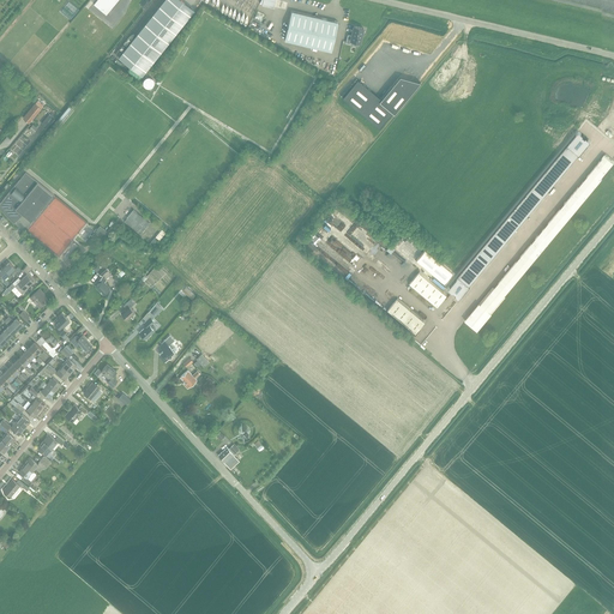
[(95,0),(92,4),(106,14),(114,5),(118,0),(95,0)]
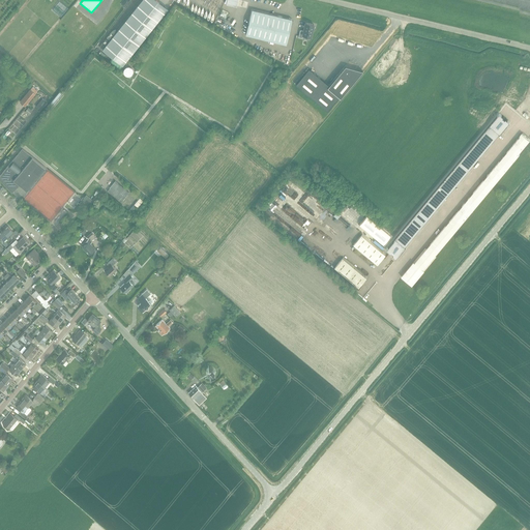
[(122,65),(168,8),(156,0),(141,0),(102,49),(122,65)]
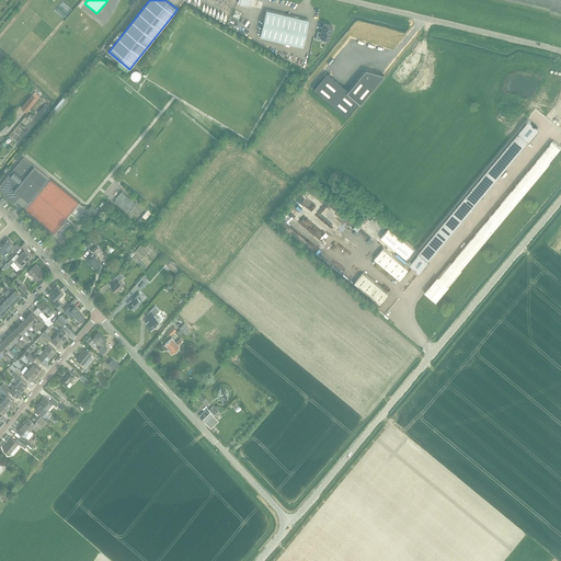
[(65,18),(72,9),(63,1),(56,11),(65,18)]
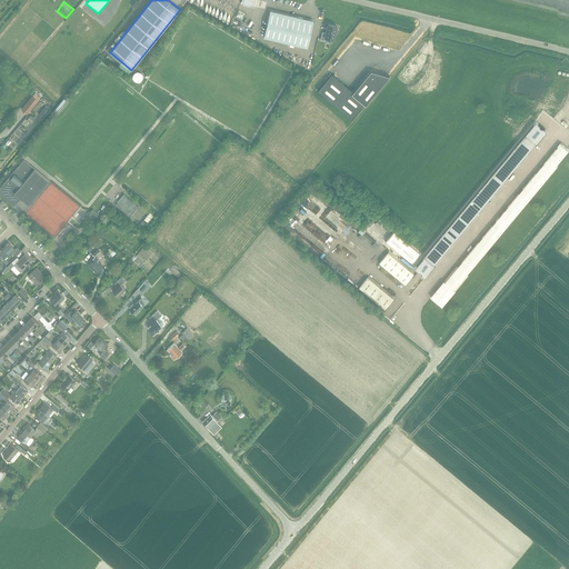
[(239,10),(235,17),(242,21),(246,15),(239,10)]
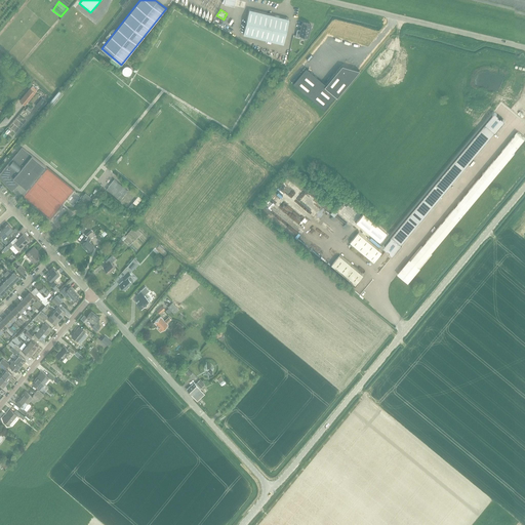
[(283,44),(289,19),(249,9),(243,35),(283,44)]
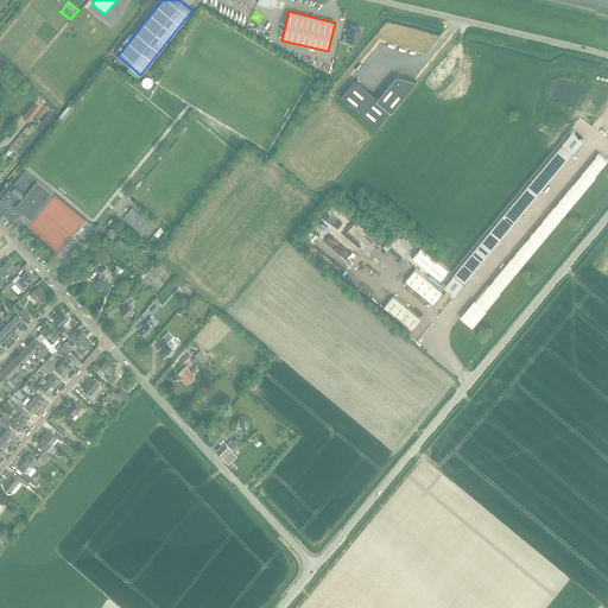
[(84,21),(97,33),(105,25),(90,13),(84,21)]
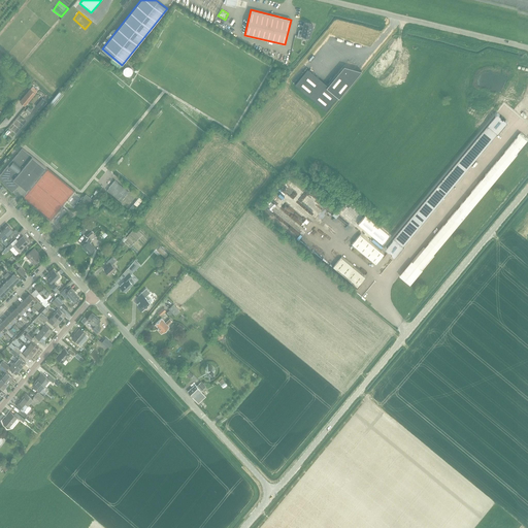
[(301,35),(309,37),(312,25),(304,23),(302,31),(299,30),(297,37),(300,38),(301,35)]
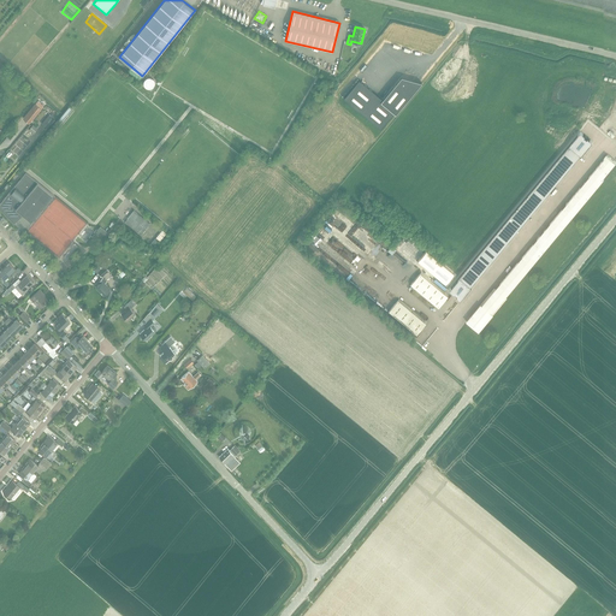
[(402,77),(401,77),(383,100),(359,80),(343,99),(380,129),(394,113),(395,114),(421,83),(421,82),(415,89),(402,77)]
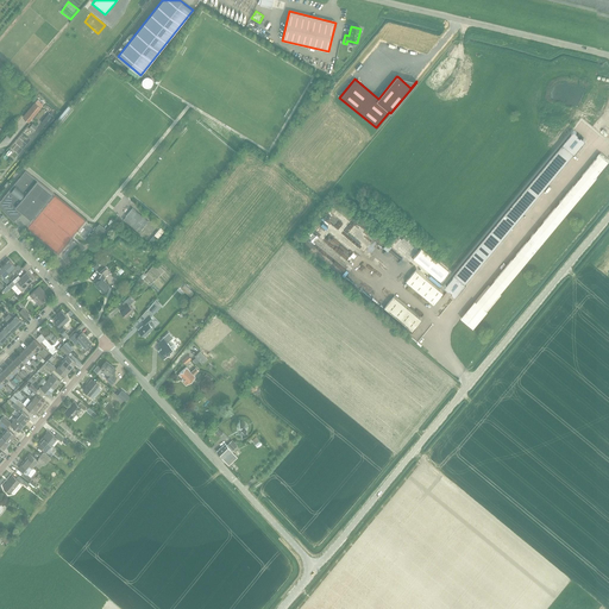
[(29,123),(41,108),(35,102),(23,117),(29,123)]
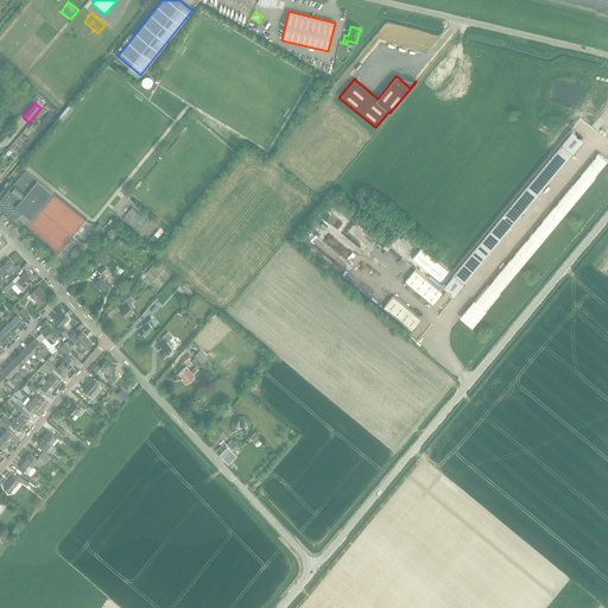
[(57,119),(61,120),(71,107),(69,105),(57,119)]
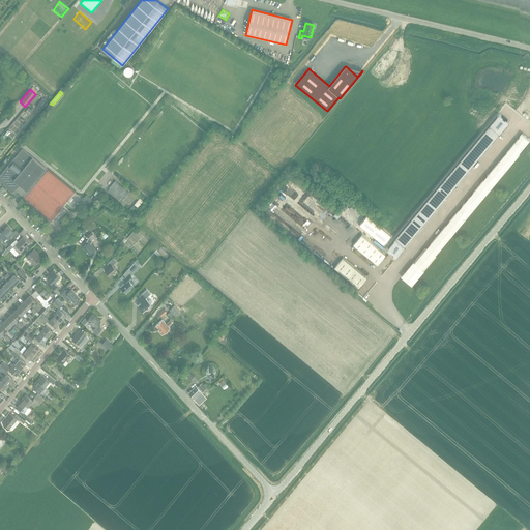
[(40,111),(47,102),(41,98),(35,107),(40,111)]
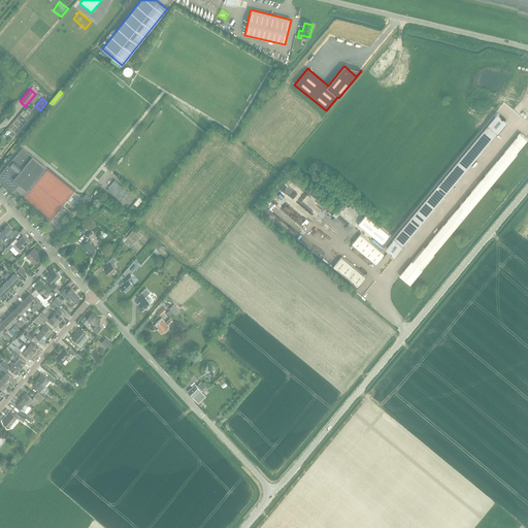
[(497,113),(385,249),(389,252),(391,254),(395,258),(404,246),(403,245),(498,133),(507,122),(503,119),(503,120),(501,118),(501,117),(497,113)]
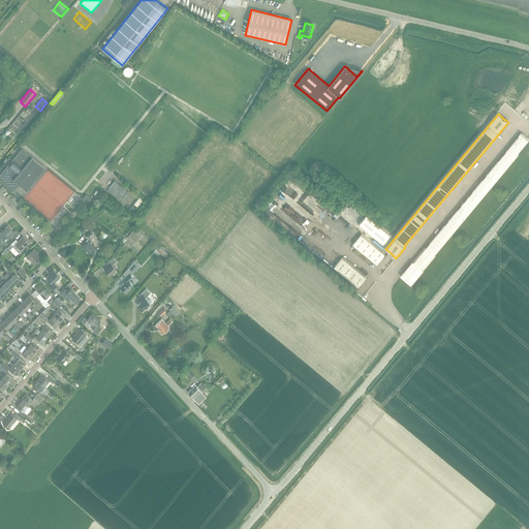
[(528,137),(522,133),(414,262),(412,260),(400,276),(411,285),(528,143),(528,137)]
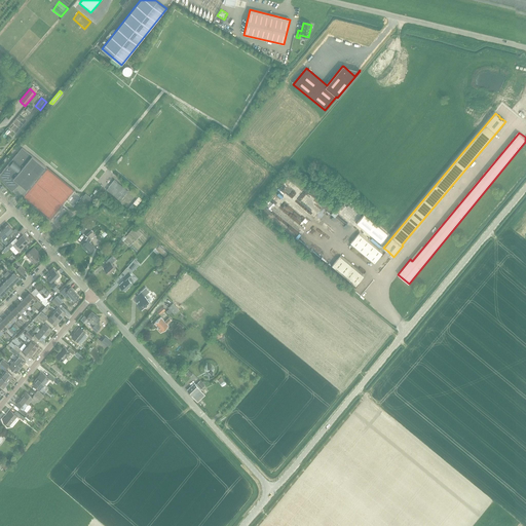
[(0,179),(11,191),(20,184),(27,189),(28,188),(30,189),(41,176),(41,175),(42,175),(46,170),(44,167),(45,166),(22,148),(0,174),(0,179)]
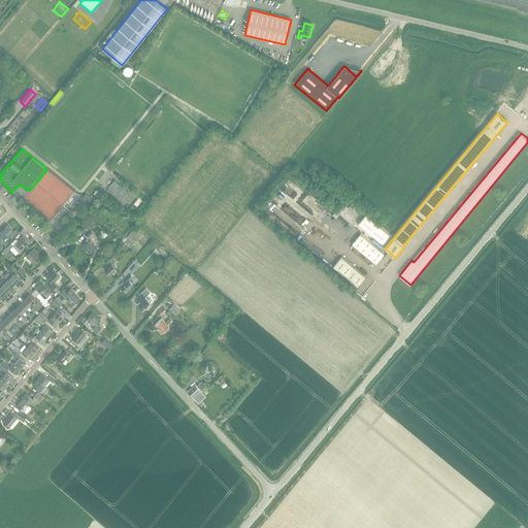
[(114,180),(106,190),(120,201),(128,192),(114,180)]
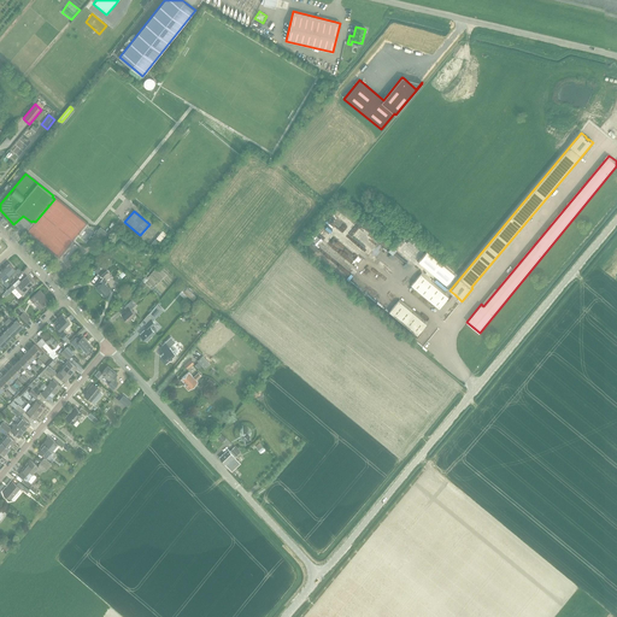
[(97,244),(105,234),(99,229),(97,231),(93,234),(94,235),(92,239),(90,238),(86,244),(89,247),(94,241),(97,244)]
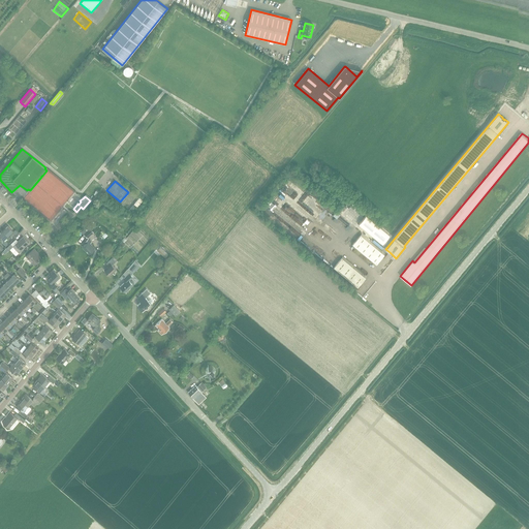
[(133,205),(137,207),(143,200),(139,197),(133,205)]
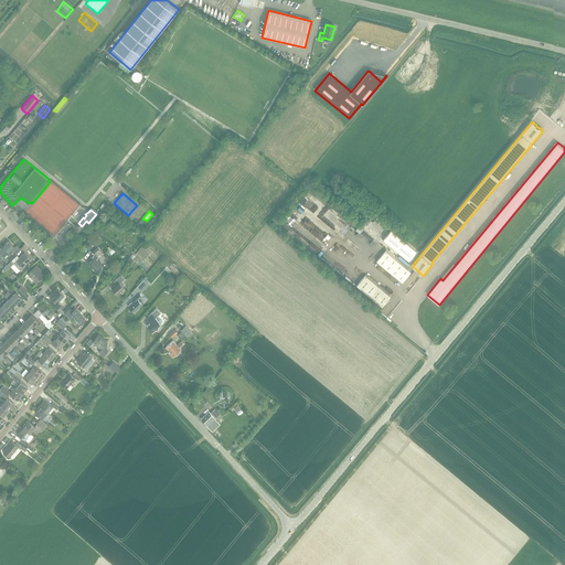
[(8,252),(13,247),(8,242),(3,246),(8,252)]
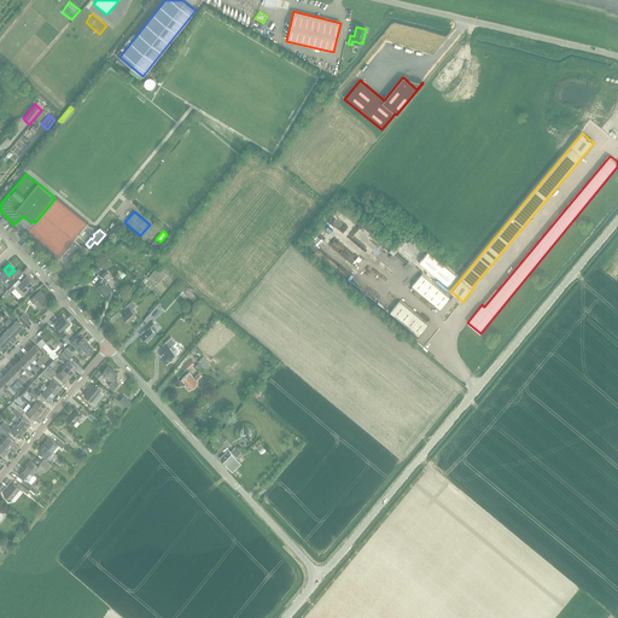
[(108,273),(101,266),(94,272),(101,279),(108,273)]
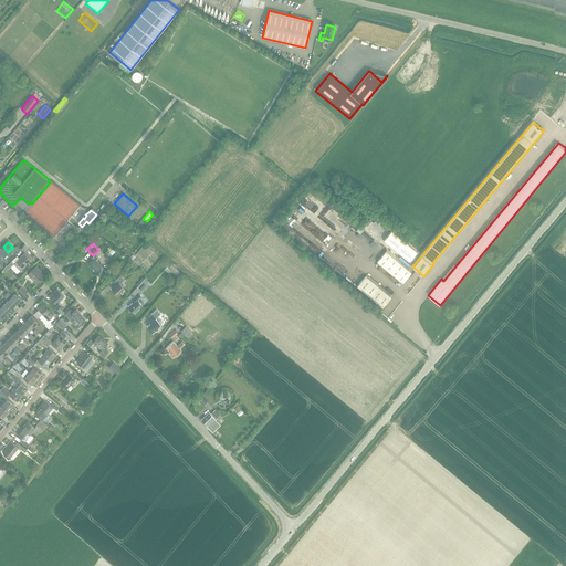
[(8,252),(3,247),(0,249),(0,253),(3,257),(6,254),(8,257),(10,254),(8,252)]
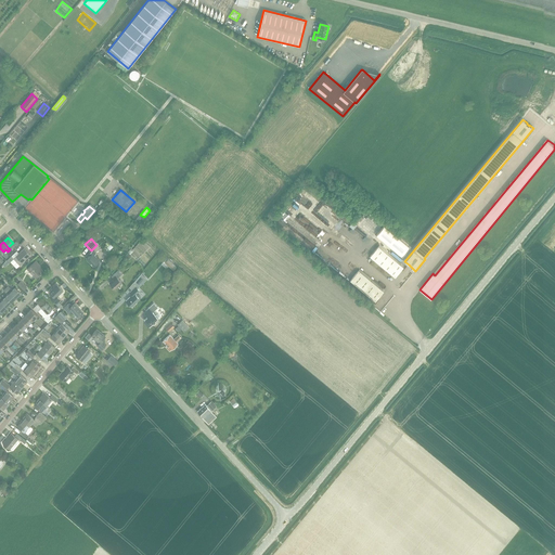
[(404,267),(379,245),(369,258),(394,279),(404,267)]
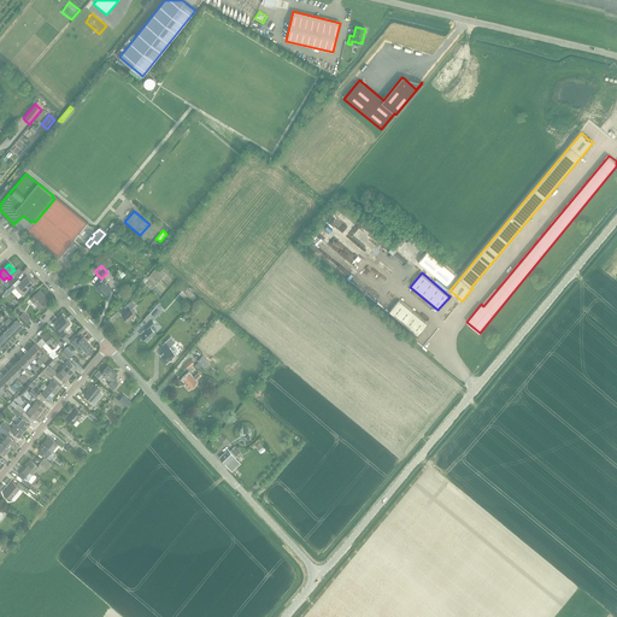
[(109,275),(104,280),(111,288),(116,282),(109,275)]
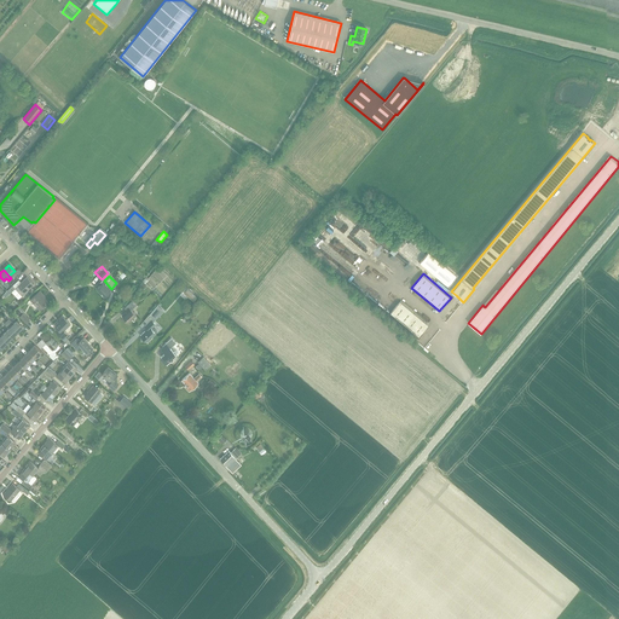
[(24,293),(33,284),(27,277),(21,283),(18,281),(12,285),(12,287),(10,289),(12,291),(15,288),(18,291),(21,289),(24,293)]
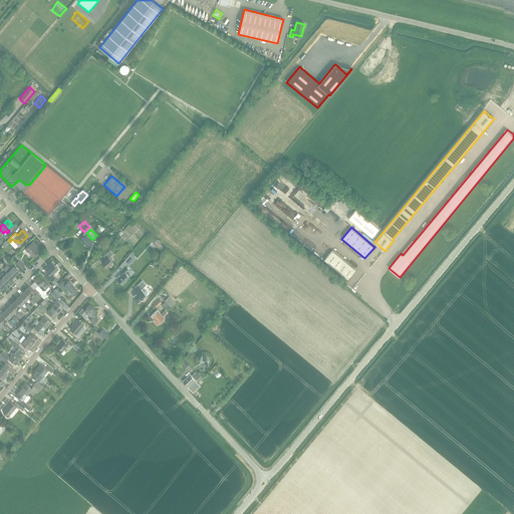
[(84,236),(79,241),(86,248),(89,245),(88,244),(90,242),(86,238),(87,236),(84,233),(83,235),(84,236)]
